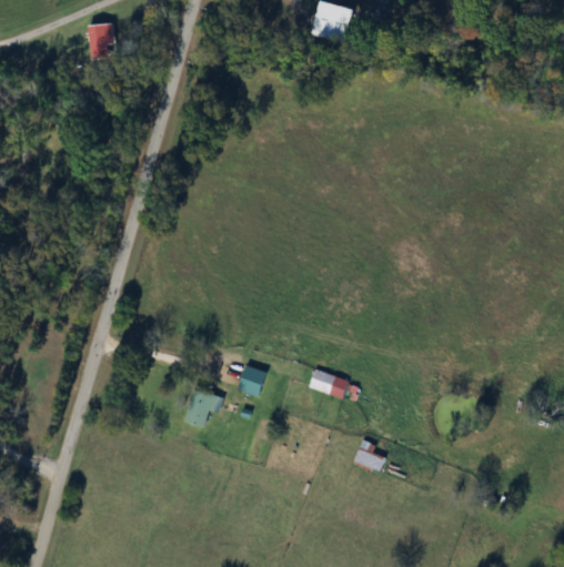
[(353,8),(319,0),(311,34),(344,42),(353,8)]
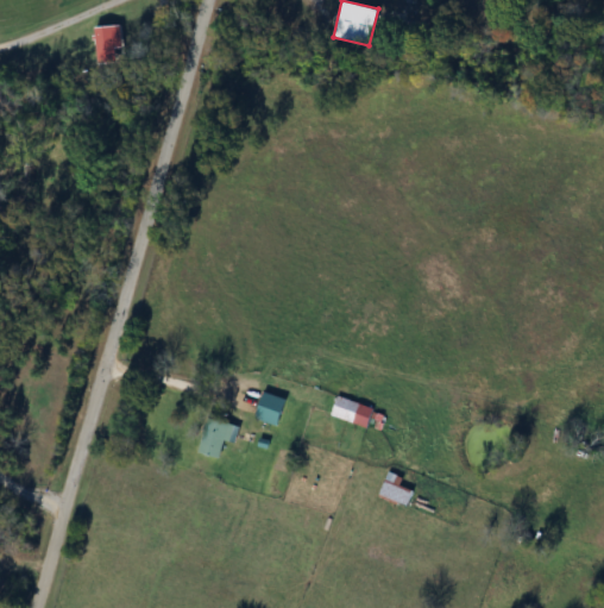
[(276,426),(283,399),(259,392),(252,419),(276,426)]
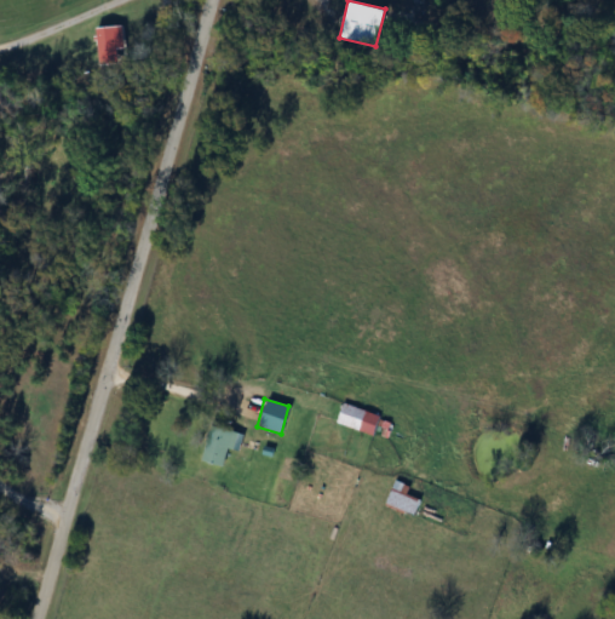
[(371,436),(378,416),(339,402),(333,423),(371,436)]
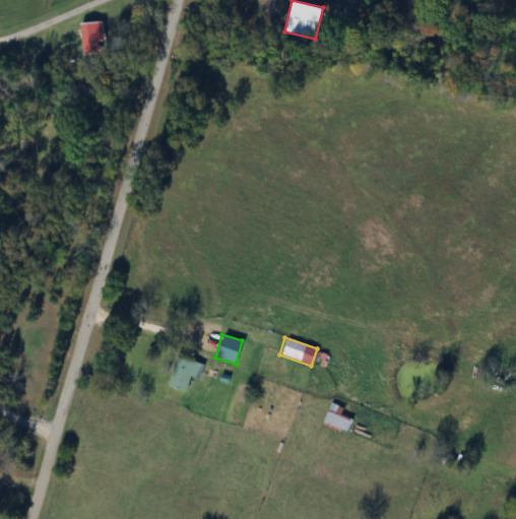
[(182,392),(198,365),(181,355),(165,382),(182,392)]
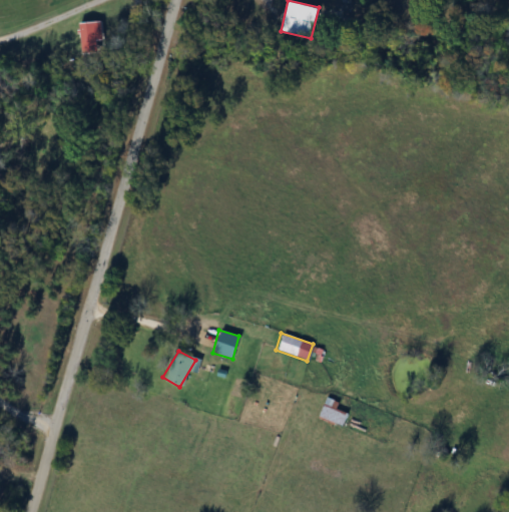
[(350,406),(324,396),(315,418),(341,428),(350,406)]
